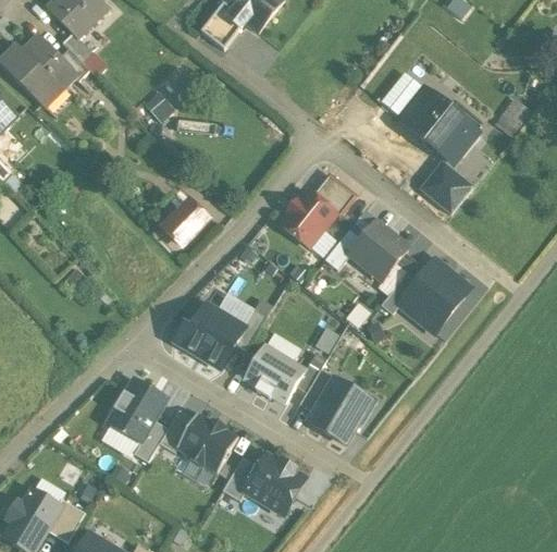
[(110,8),(101,0),(53,0),(48,7),(73,33),(78,38),(79,37),(110,8)]
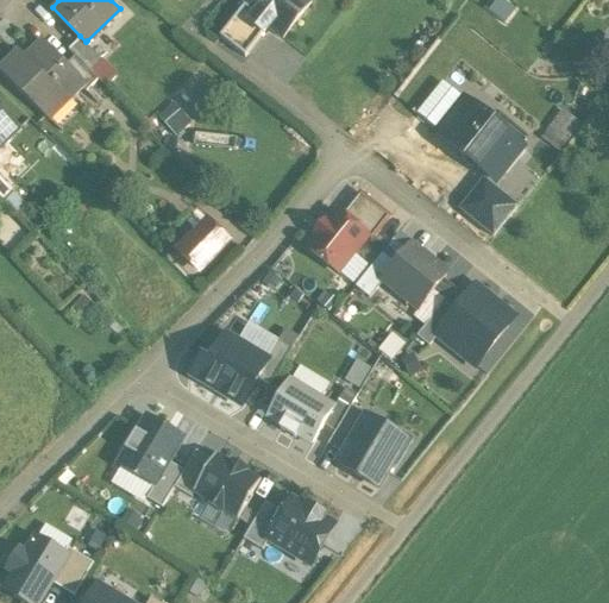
[(244,0),(243,2),(269,24),(283,35),(311,0),(244,0)]
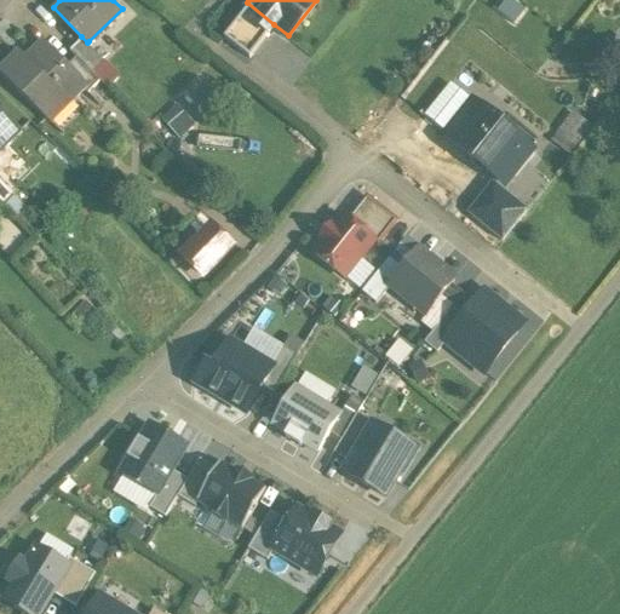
[(274,24),(247,3),(223,33),(251,55),(274,24)]
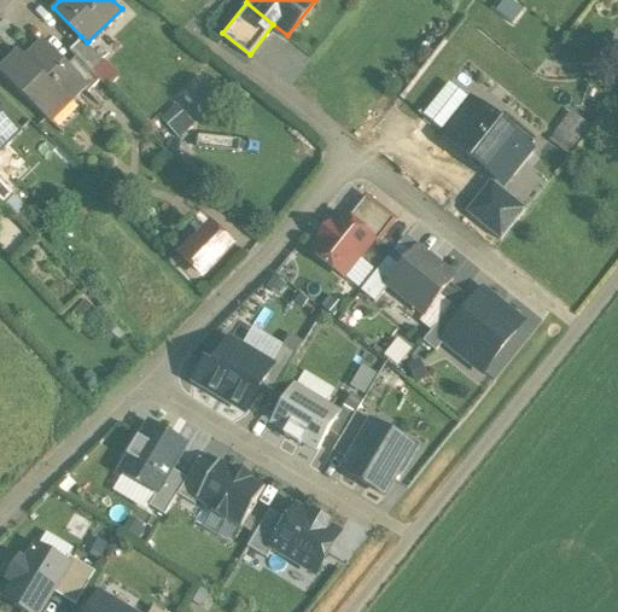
[(87,42),(81,36),(70,47),(75,52),(91,68),(103,57),(88,41),(87,42)]
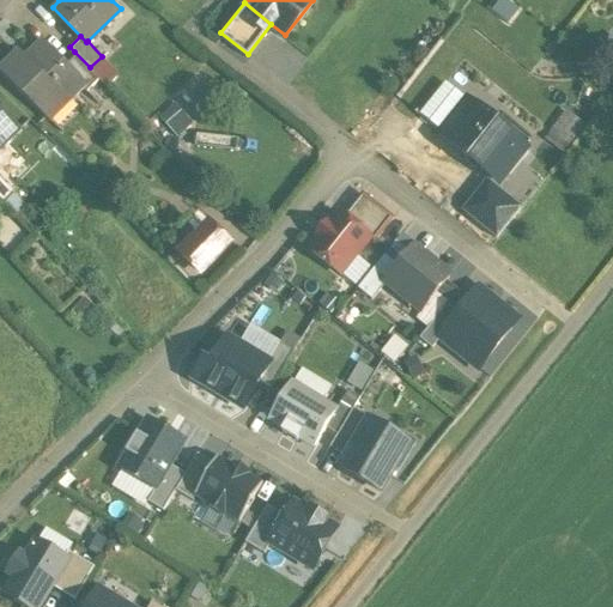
[(64,61),(42,40),(25,55),(19,49),(1,66),(48,113),(80,82),(82,79),(64,61)]
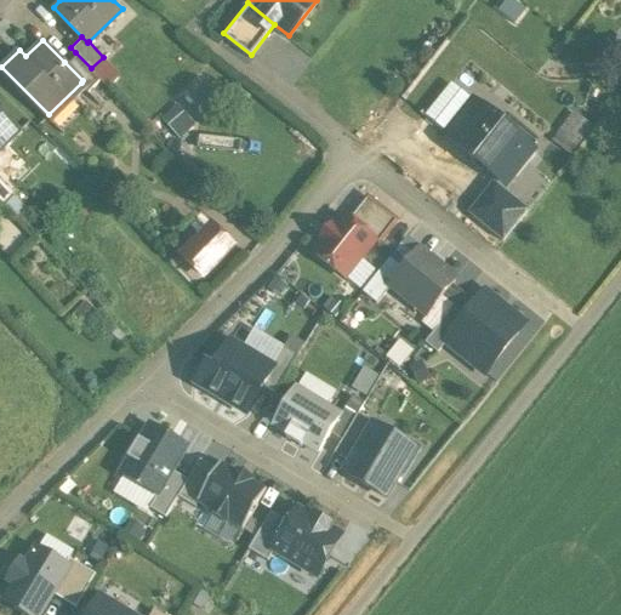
[(91,68),(75,52),(64,62),(83,80),(81,83),(86,87),(98,77),(91,68)]
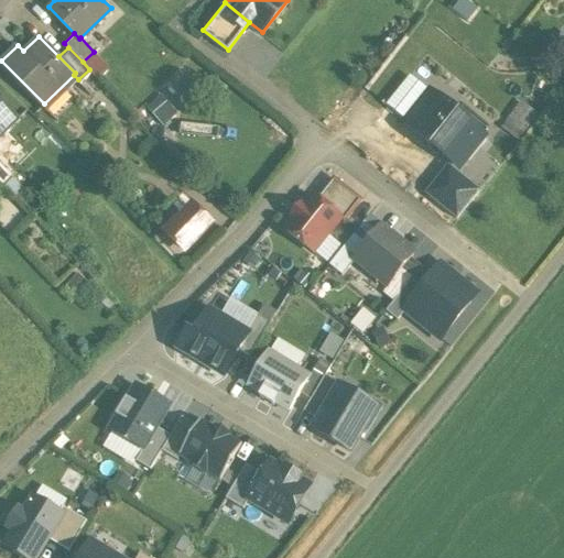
[(176,108),(160,89),(151,98),(145,102),(162,122),(176,108)]
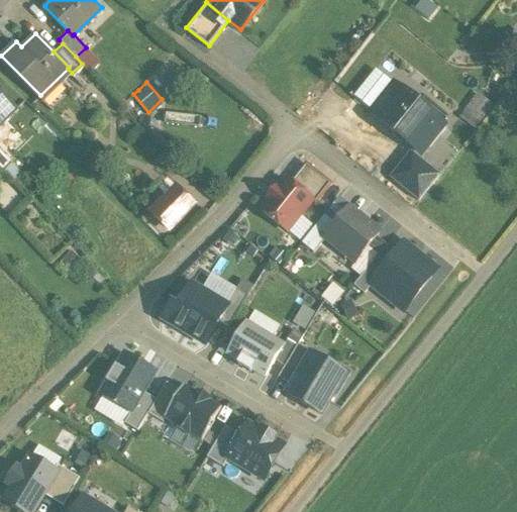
[(394,83),(372,110),(422,149),(443,122),(394,83)]
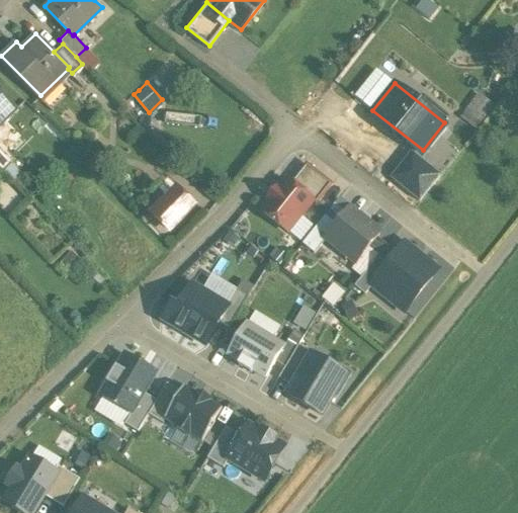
[(476,120),(493,98),(479,87),(461,109),(476,120)]
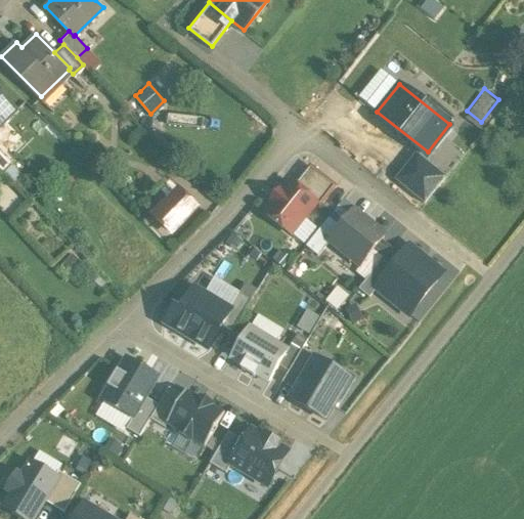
[(0,123),(15,109),(0,92),(0,123)]
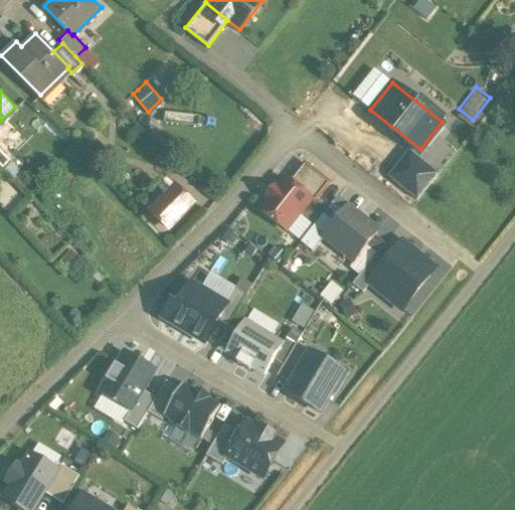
[(437,172),(408,150),(389,174),(417,196),(437,172)]
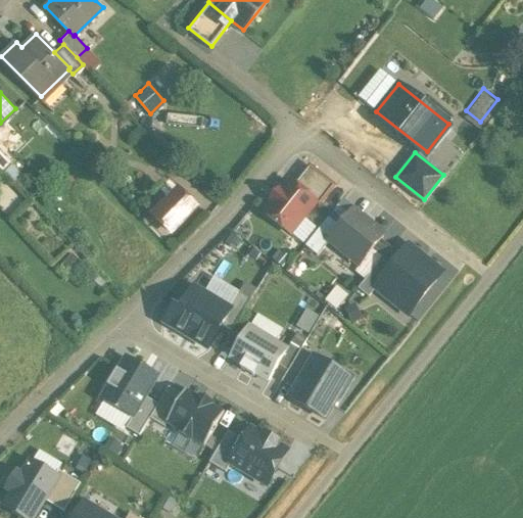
[(310,163),(294,182),(315,199),(318,201),(334,183),(310,163)]
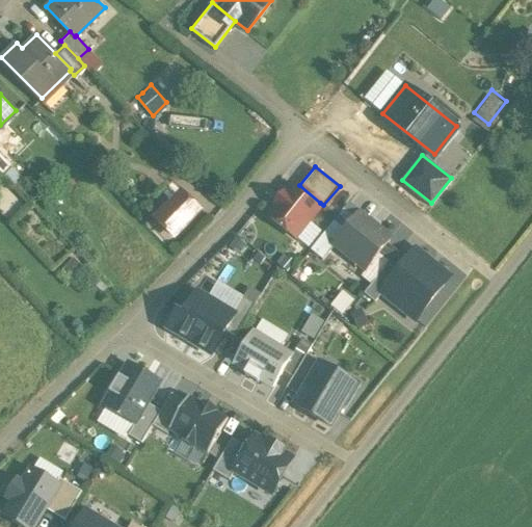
[(299,185),(294,182),(286,192),(284,190),(274,203),(276,204),(268,214),(294,235),(320,203),(299,185)]
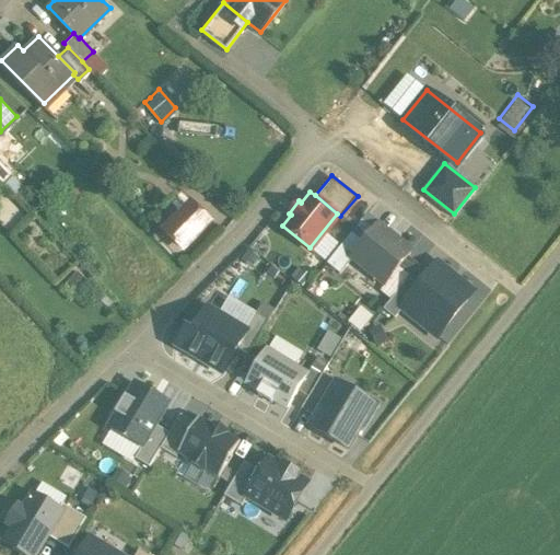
[(213,219),(188,197),(161,226),(184,250),(213,219)]
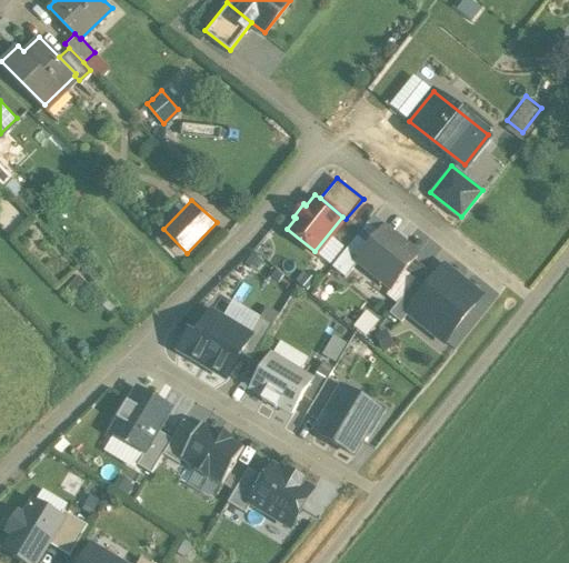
[(368,220),(332,265),(346,274),(358,260),(380,231),(368,220)]
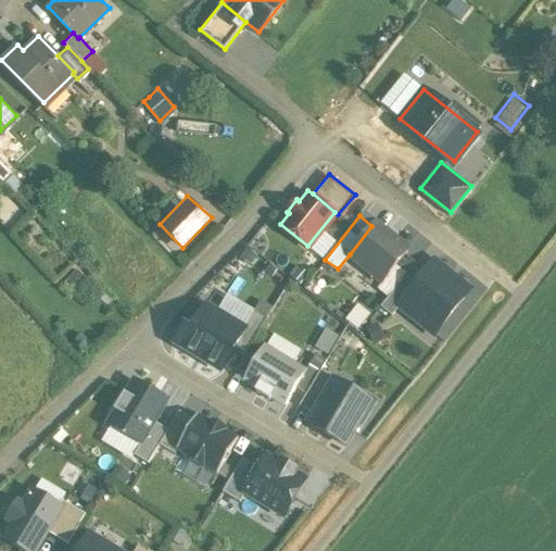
[(371,226),(350,254),(382,279),(395,263),(409,246),(377,220),(371,226)]
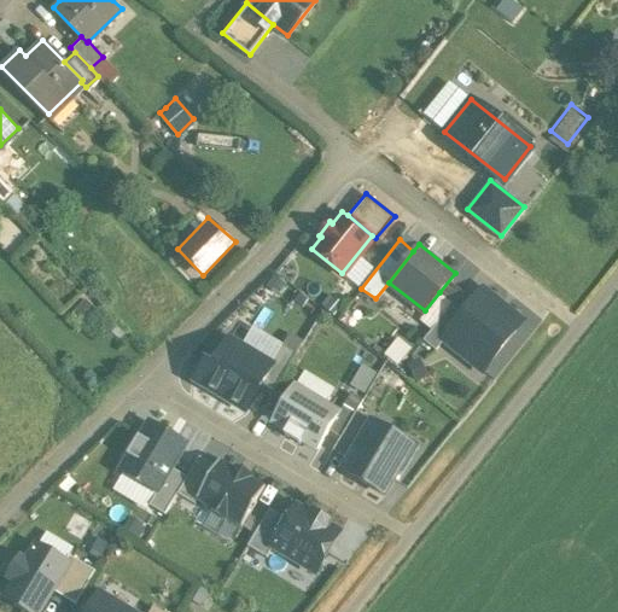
[(359,281),(374,262),(363,254),(348,273),(359,281)]
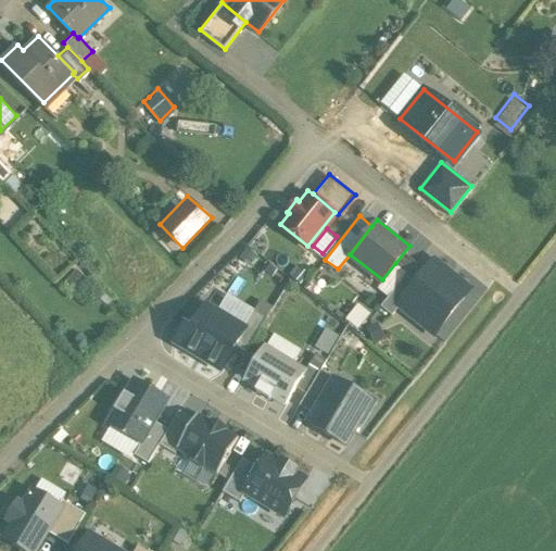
[(469,286),(434,258),(415,282),(397,303),(399,303),(433,332),(469,286)]
